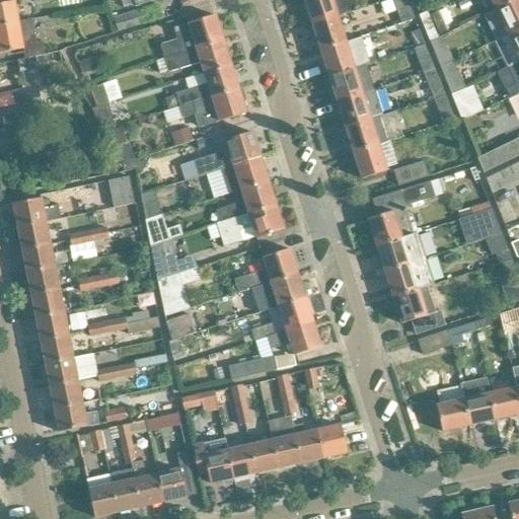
[(0,0),(0,25),(18,22),(13,0),(0,0)]
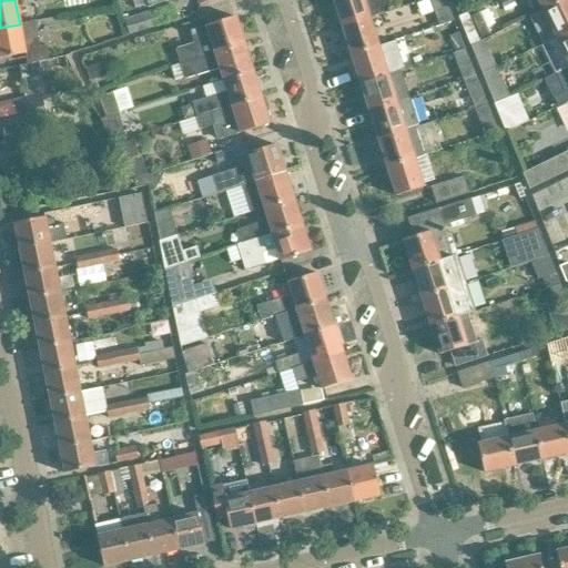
[(333,0),(342,27),(369,18),(369,17),(383,12),(378,0),(333,0)]
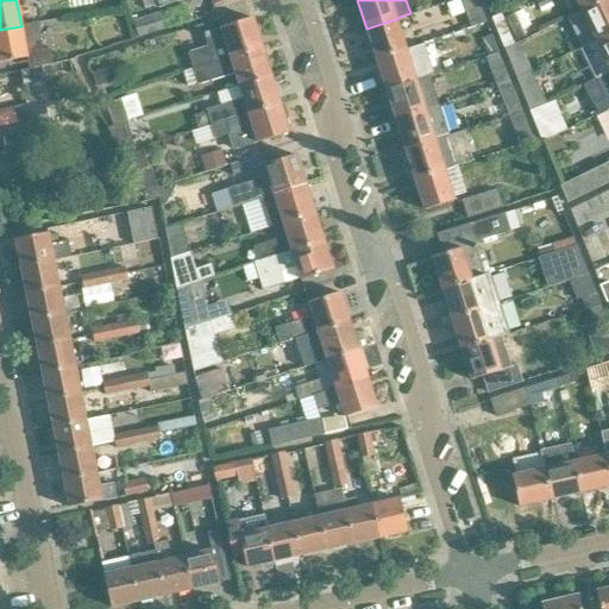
[(478,0),(459,0),(471,29),(488,22),(478,0)]
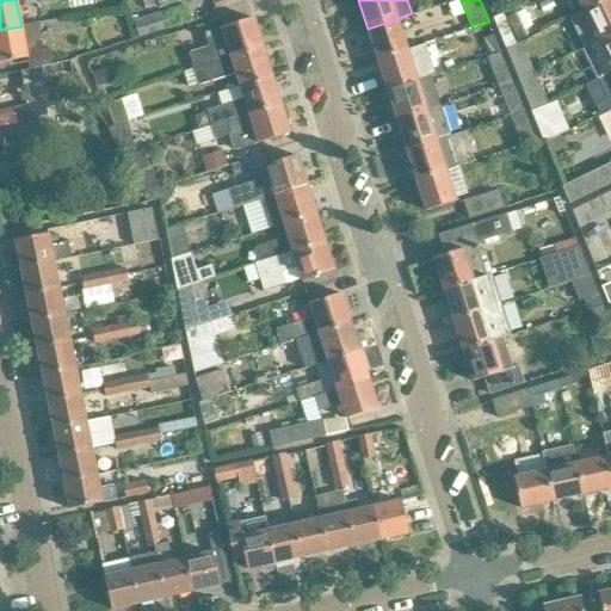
[(551,0),(534,0),(532,1),(537,10),(553,2),(551,0)]
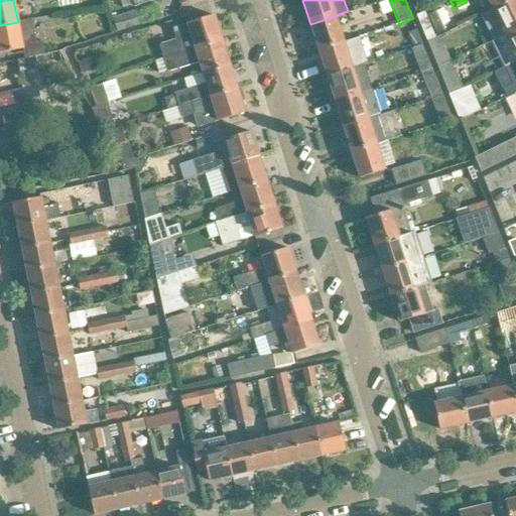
[(481,14),(494,40),(494,41),(515,30),(515,0),(513,0),(493,10),(492,10),(481,14)]
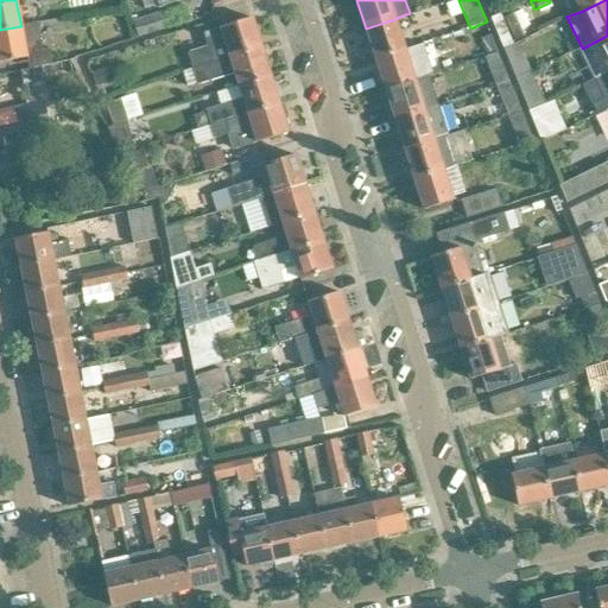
[(574,0),(580,12),(581,12),(605,0),(574,0)]
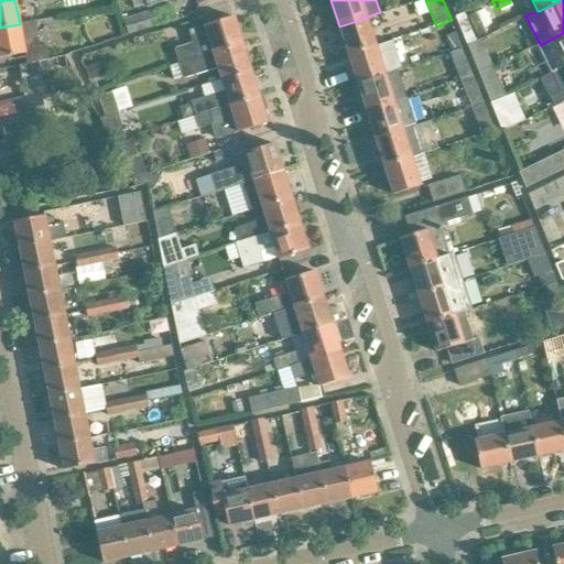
[(123,19),(129,34),(156,26),(151,11),(123,19)]
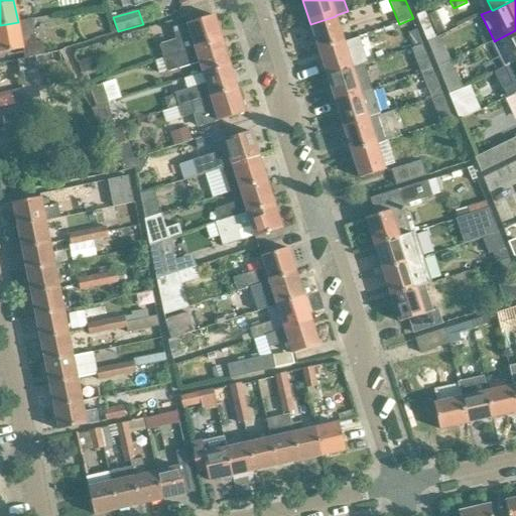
[(435,12),(428,15),(436,35),(444,31),(435,12)]
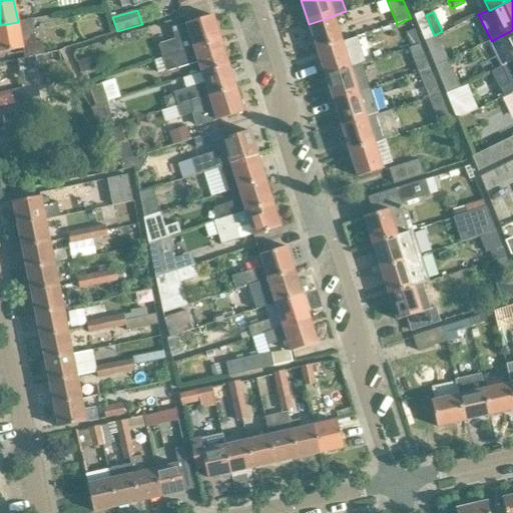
[(158,44),(163,59),(220,41),(212,16),(172,29),(175,39),(158,44)]
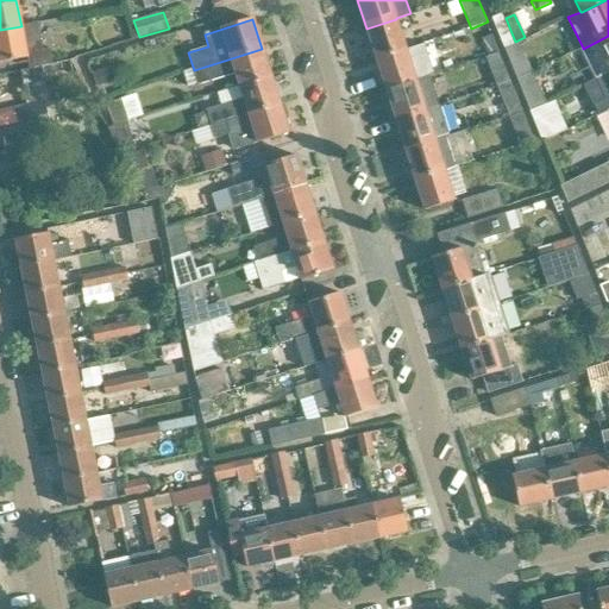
[(366,29),(376,60),(406,50),(396,19),(366,29)]
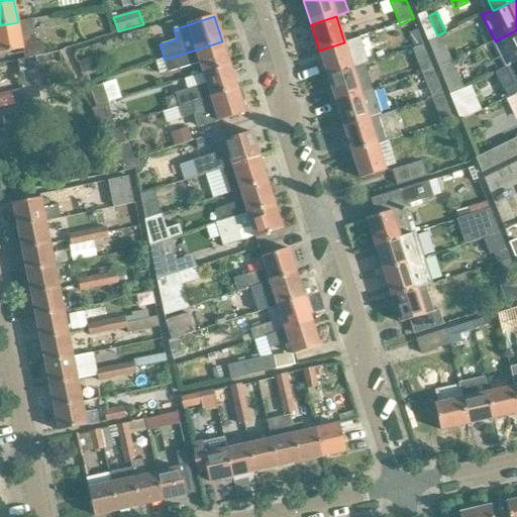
[(18,22),(0,25),(0,54),(23,49),(23,46),(36,44),(32,20),(18,22)]
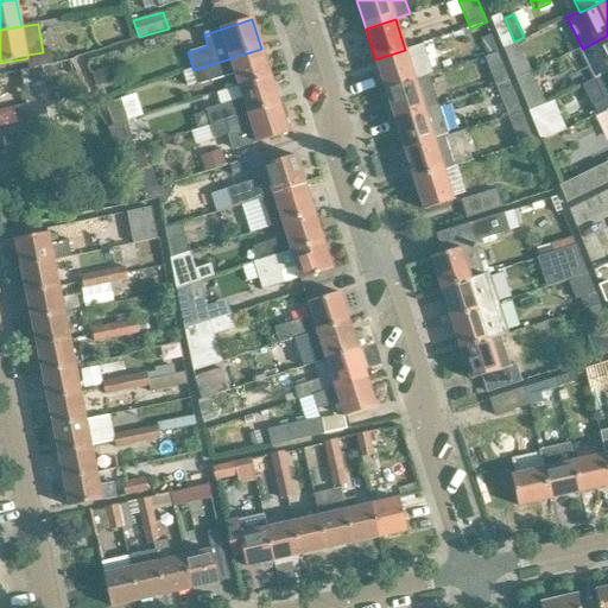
[(481,38),(488,56),(499,52),(492,35),(481,38)]
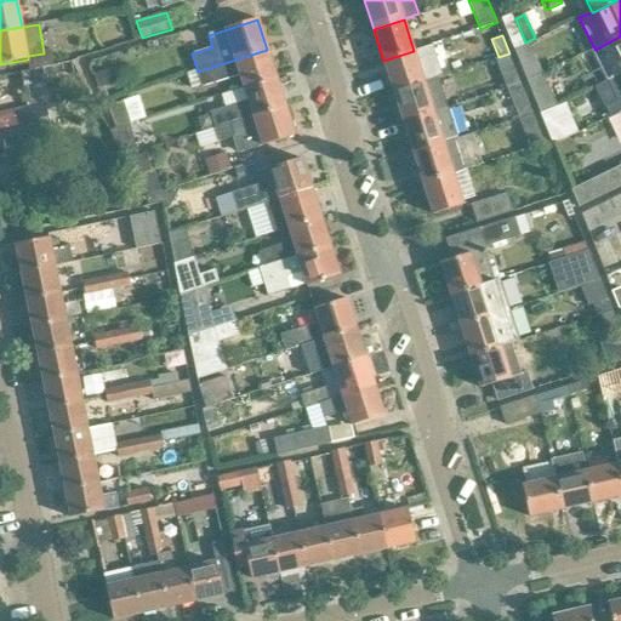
[(592,50),(608,80),(620,73),(620,36),(594,50),(594,49),(592,50)]
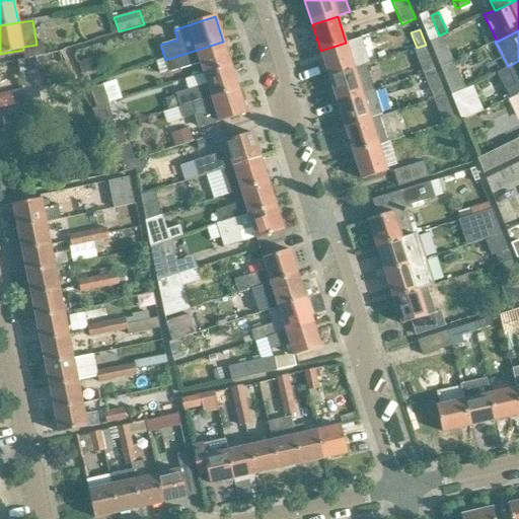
[(431,41),(442,69),(455,62),(454,60),(450,51),(443,34),(439,36),(431,41)]
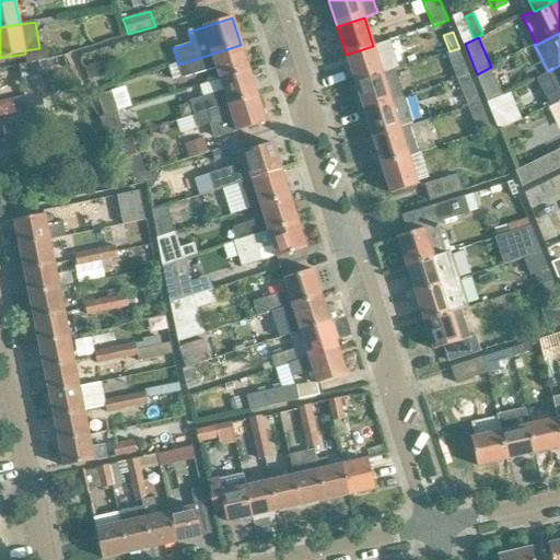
[(217,67),(220,77),(248,67),(241,45),(178,65),(182,78),(217,67)]
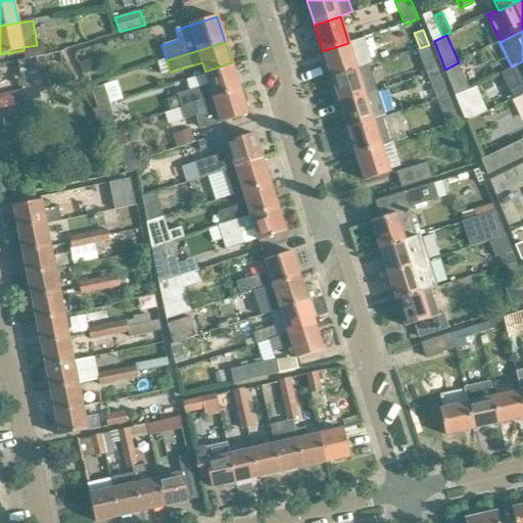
[(323,51),(331,77),(357,68),(348,43),(323,51)]
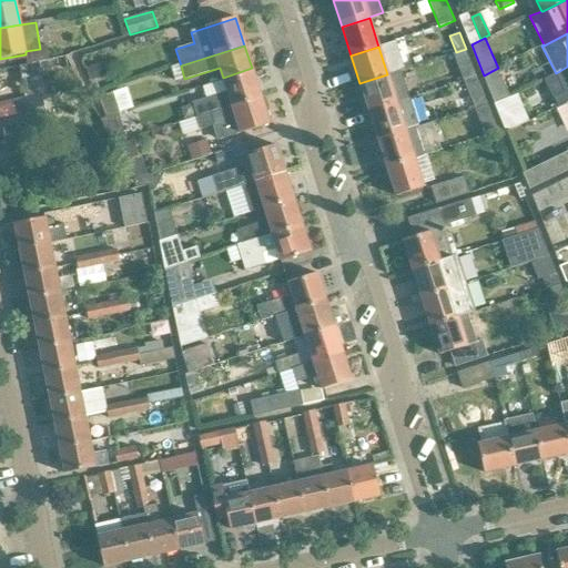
[(454,53),(463,80),(476,74),(466,49),(456,52),(454,53)]
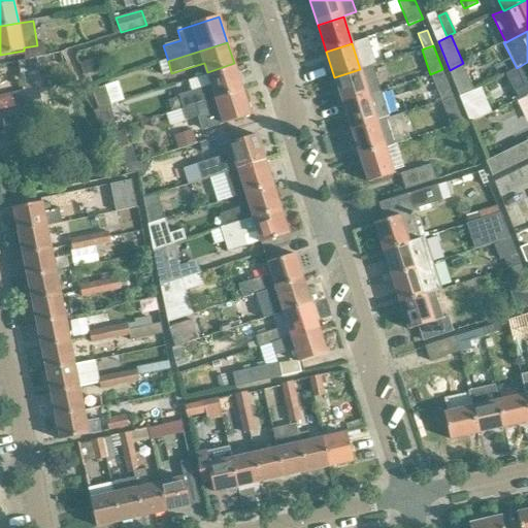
[(467,47),(458,52),(462,61),(471,57),(467,47)]
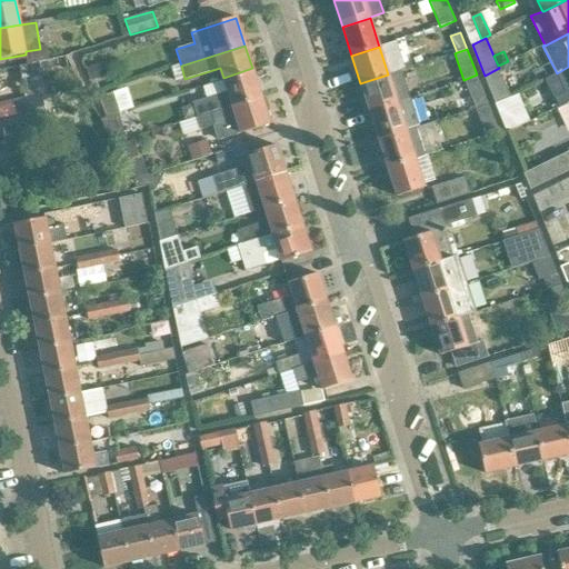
[(102,60),(87,66),(90,77),(107,71),(102,60)]
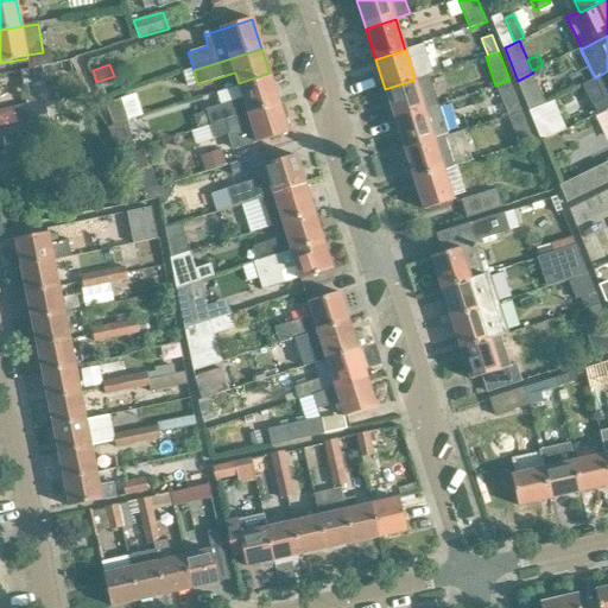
[(607,109),(607,111),(607,71),(595,78),(583,84),(597,114),(607,109)]
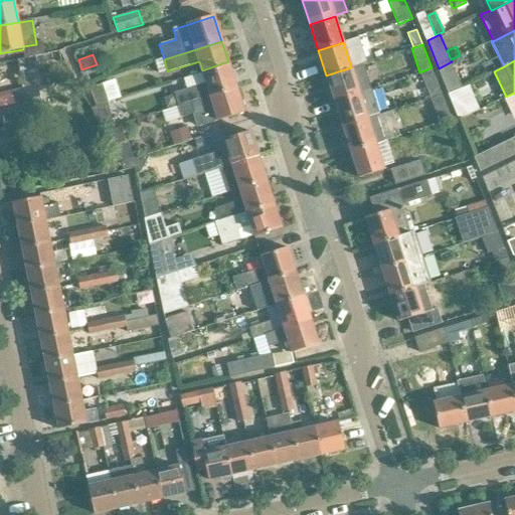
[(174,93),(178,107),(236,88),(228,61),(202,70),(206,81),(174,93)]
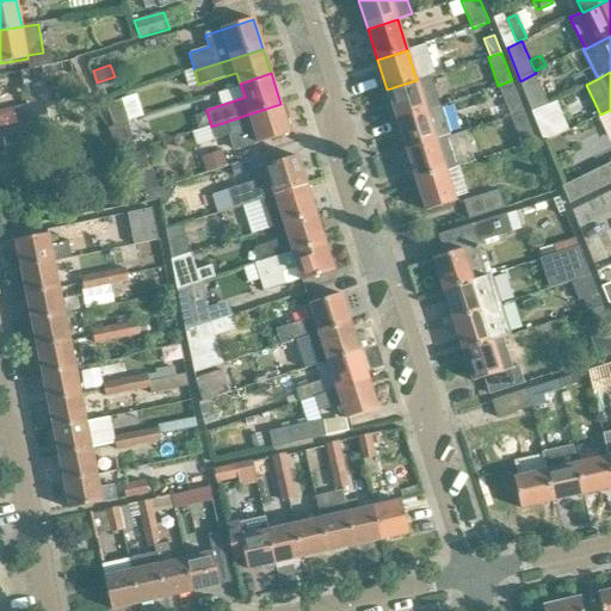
[(532,111),(547,104),(549,103),(536,73),(520,81),(532,111)]
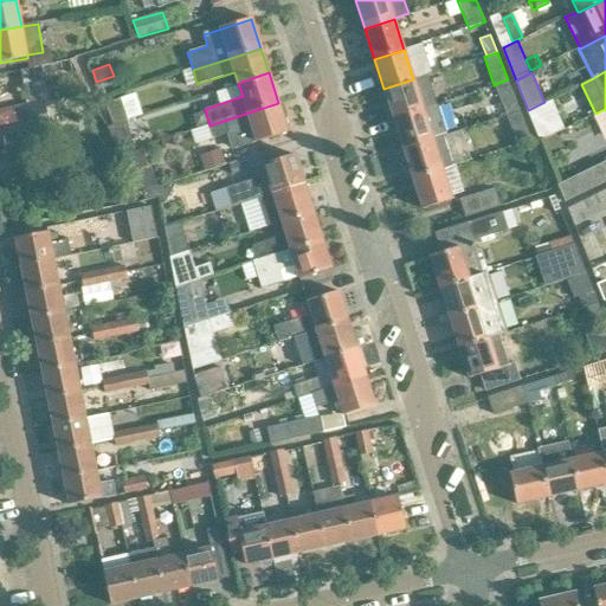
[(384,89),(393,118),(437,105),(427,75),(413,79),(384,89)]
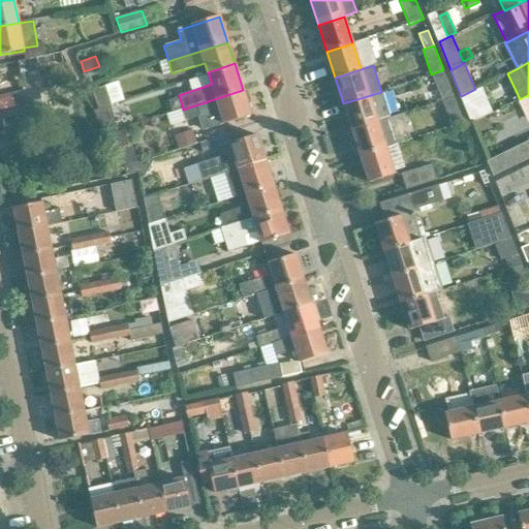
[(431,74),(442,101),(455,97),(443,69),(431,74)]
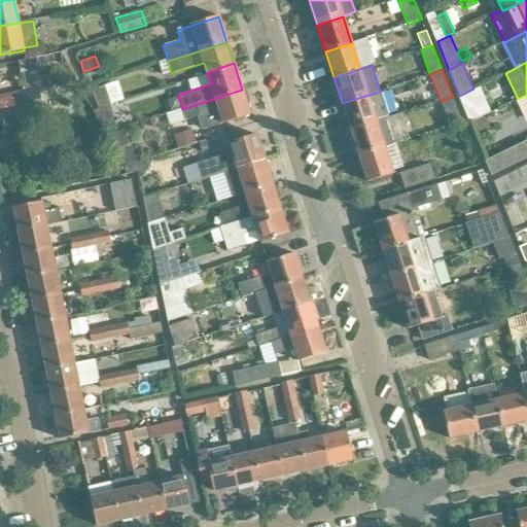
[(40,88),(4,95),(0,96),(0,155),(6,154),(8,149),(5,135),(33,129),(30,114),(44,112),(40,88)]
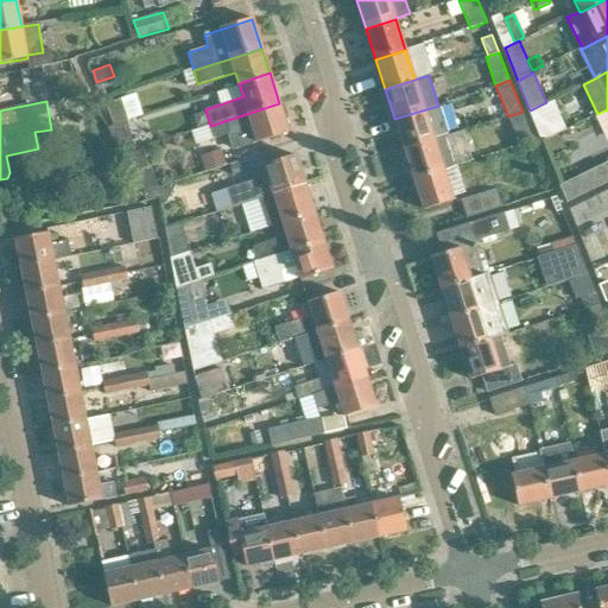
[(279,103),(210,126),(214,138),(252,126),(258,143),(289,133),(279,103)]
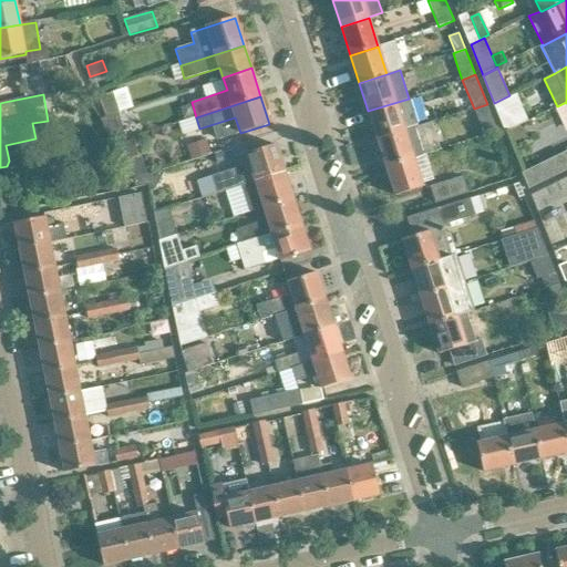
[(507,96),(494,103),(506,133),(518,126),(507,96)]
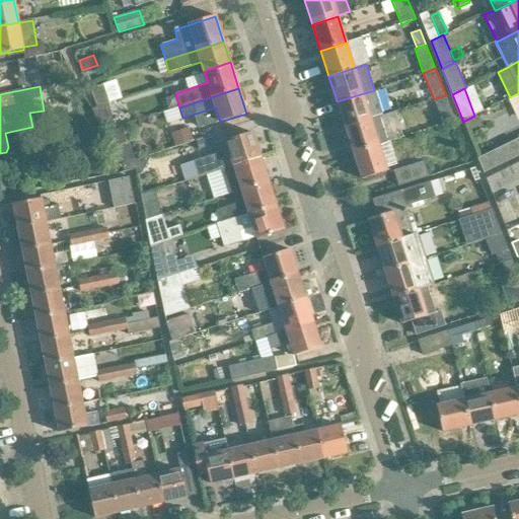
[(346,128),(379,117),(382,116),(374,90),(337,101),(346,128)]
